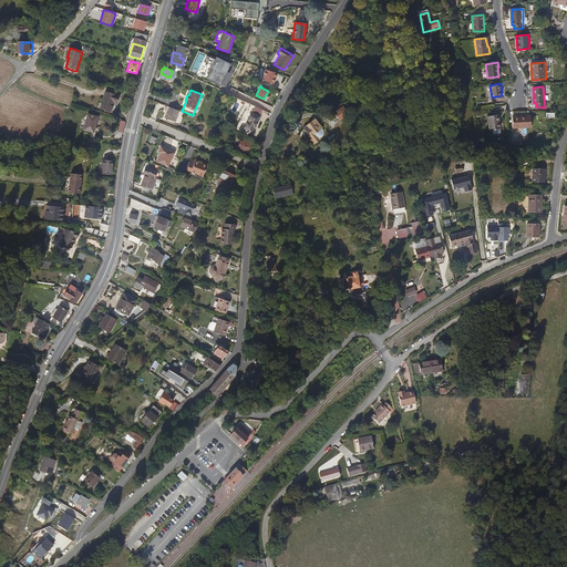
[(111,104),(113,104),(116,105),(120,95),(105,91),(101,104),(99,109),(110,113),(112,106),(111,106),(111,104)]
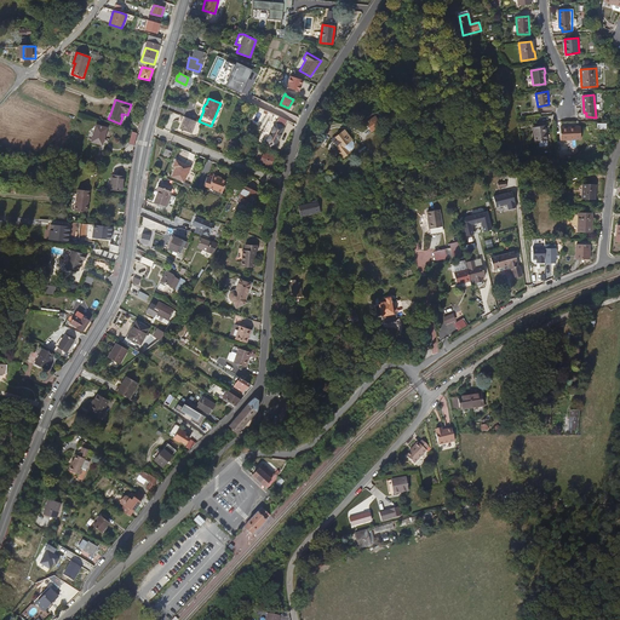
[(274,122),(276,124),(268,143),(270,144),(273,145),(276,147),(287,120),(275,114),(273,119),(274,122)]
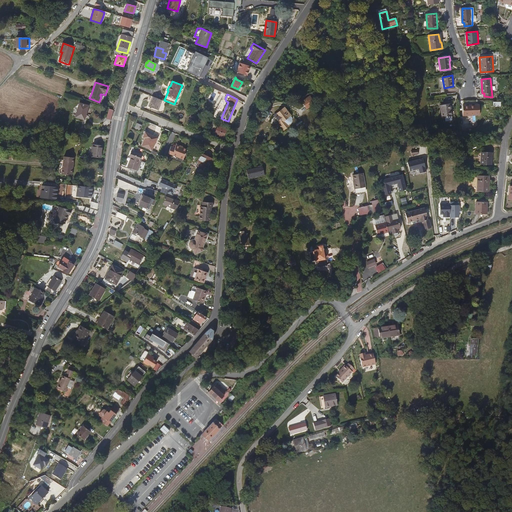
[(300,99),(305,107),(313,102),(309,94),(300,99)]
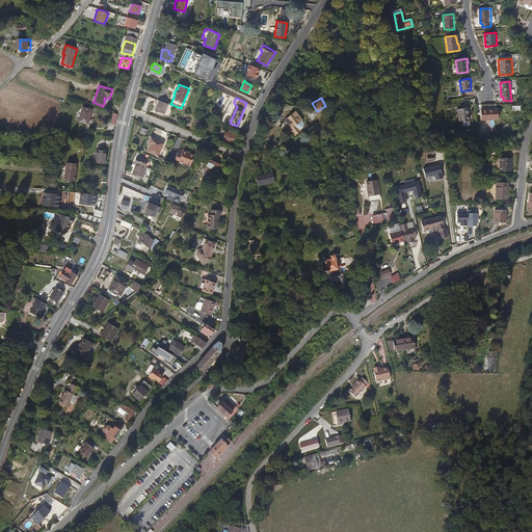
[(168,105),(158,101),(154,111),(164,115),(168,105)]
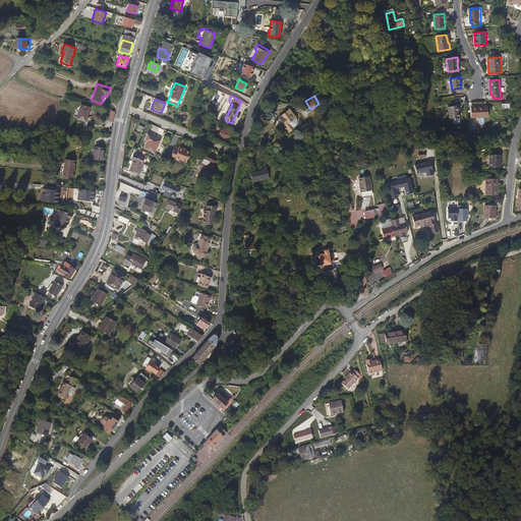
[(458,105),(446,107),(448,119),(460,118),(458,105)]
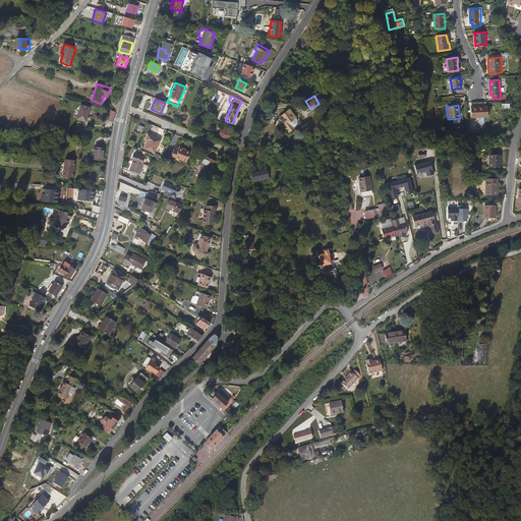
[(90,109),(80,106),(76,120),(85,122),(90,109)]
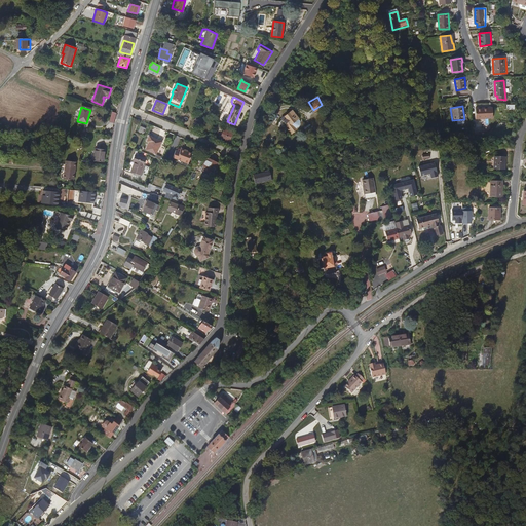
[(492,107),(475,108),(476,118),(493,118),(492,107)]
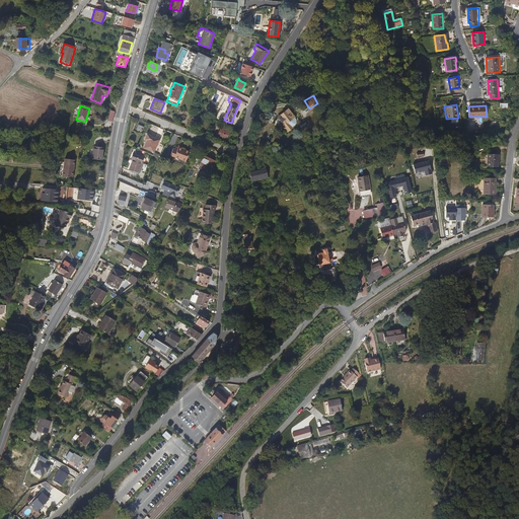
[(285,127),(289,124),(287,123),(294,117),(287,108),(280,115),(282,117),(284,119),(281,122),(285,127)]
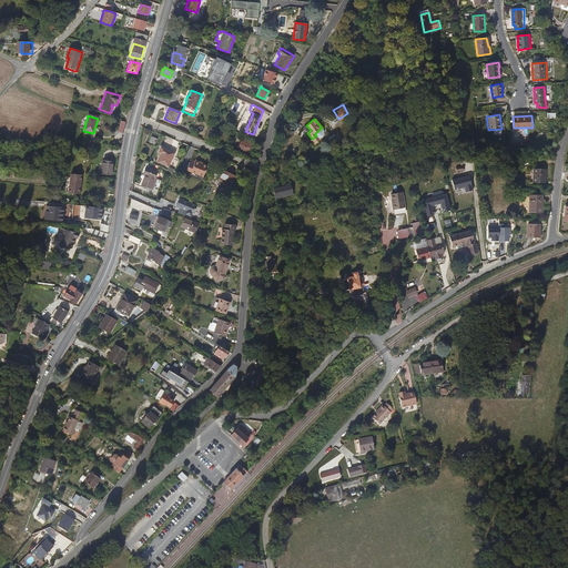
[(219,131),(212,128),(209,138),(215,141),(219,131)]
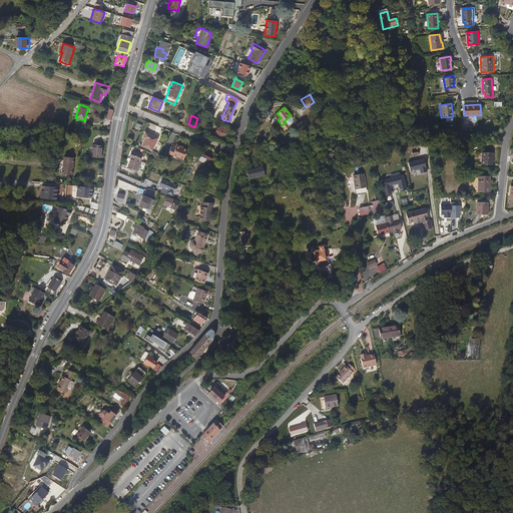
[(287,121),(286,122),(282,125),(281,126),(284,130),(290,125),(287,121)]
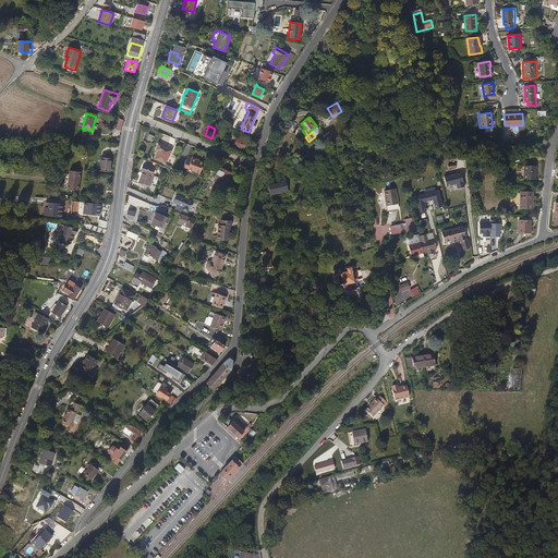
[(246,141),(242,140),(239,147),(233,146),(238,148),(243,150),(246,141)]
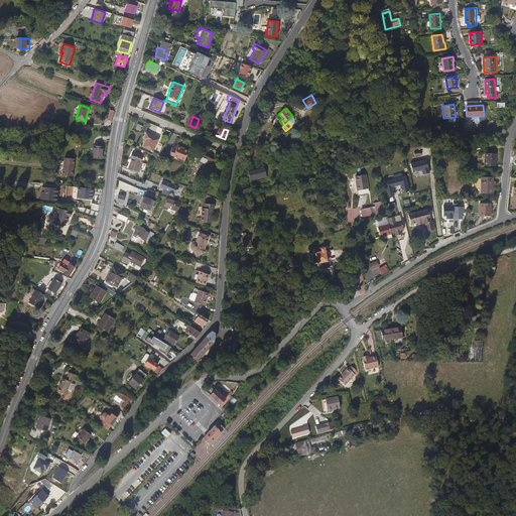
[(158,140),(147,134),(145,138),(147,140),(143,147),(153,151),(158,140)]
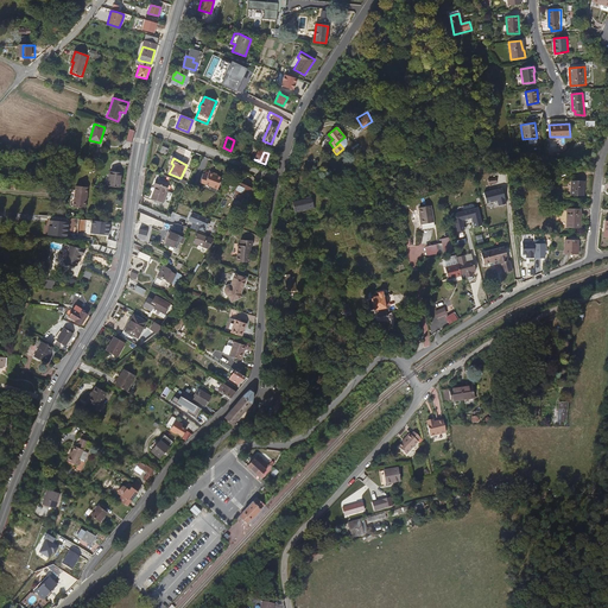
[(119,178),(119,173),(111,171),(108,187),(119,188),(120,179),(119,178)]
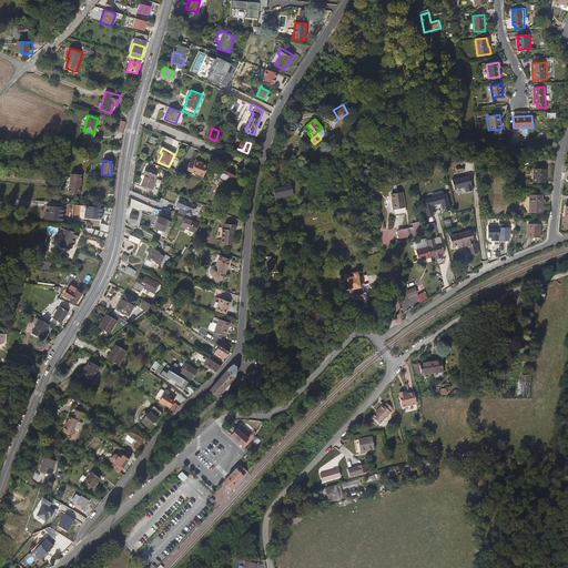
[(199,163),(200,162),(195,161),(193,164),(189,162),(185,170),(203,176),(208,166),(202,165),(199,163)]
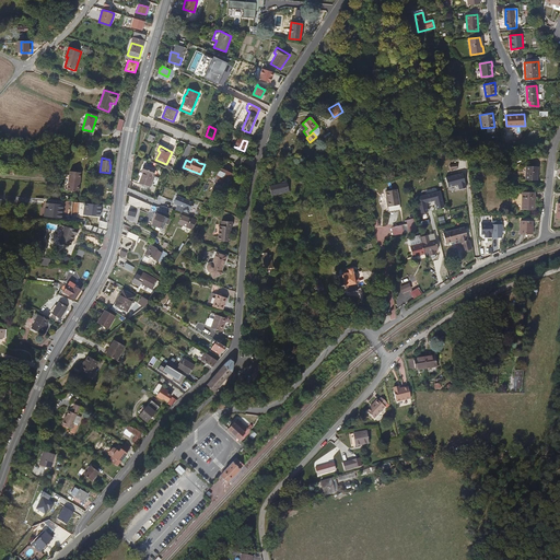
[(536,163),(525,162),(524,181),(536,181),(536,163)]
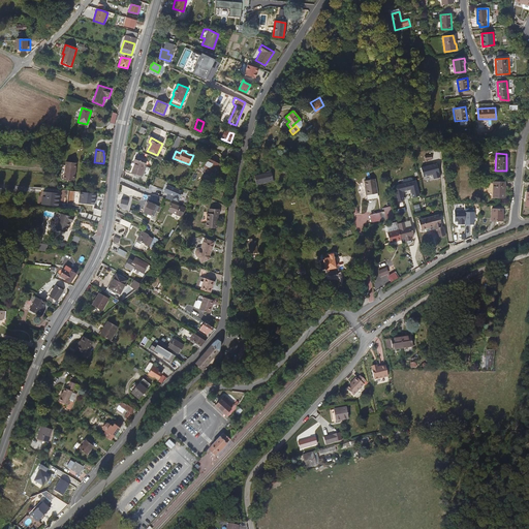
[(148,160),(146,160),(139,157),(136,156),(134,162),(135,163),(132,173),(142,177),(143,175),(148,178),(151,169),(146,166),(148,160)]
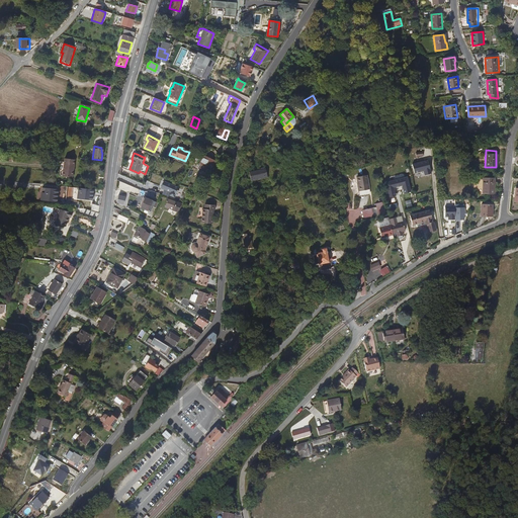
[(203,167),(207,169),(209,170),(211,166),(214,161),(203,156),(199,163),(204,166),(203,167)]
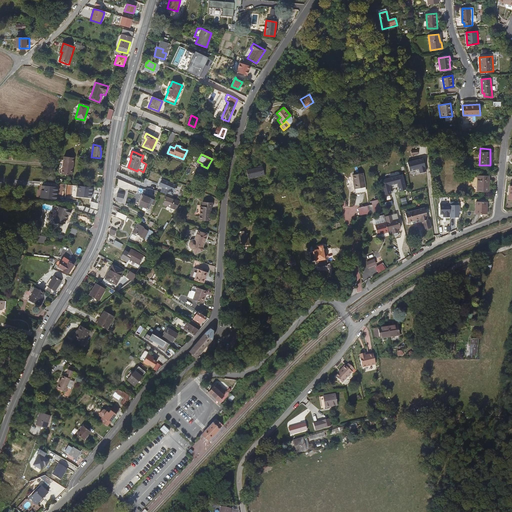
[(62,160),(59,173),(70,175),(73,158),(63,156),(62,160)]
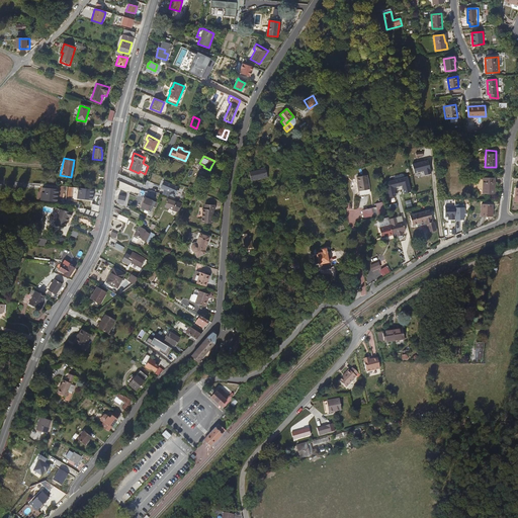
[(358,183),(360,191),(370,189),(367,174),(357,176),(358,183)]
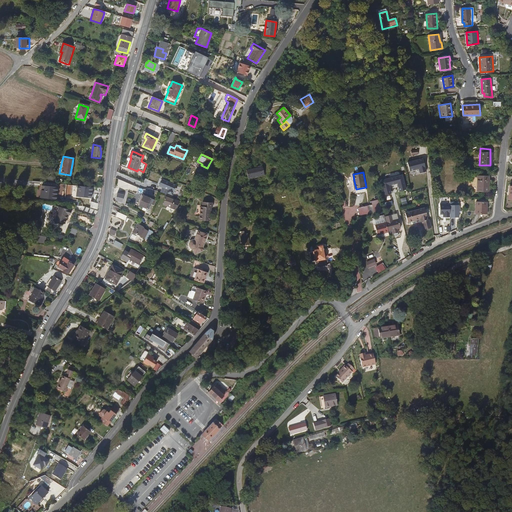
[(406,189),(402,175),(380,180),(383,195),(391,193),(389,185),(397,183),(399,191),(406,189)]
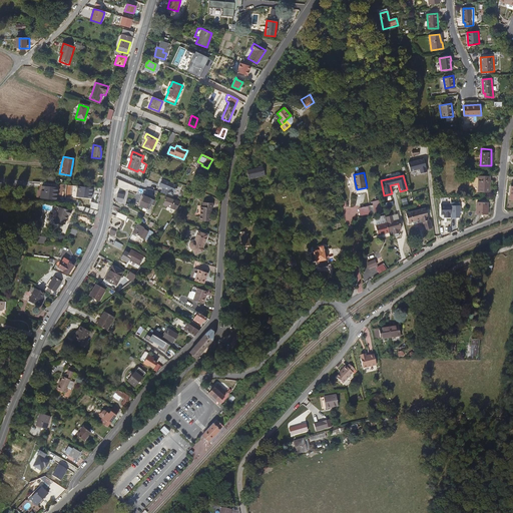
[(488,175),(477,175),(477,192),(488,192),(488,175)]
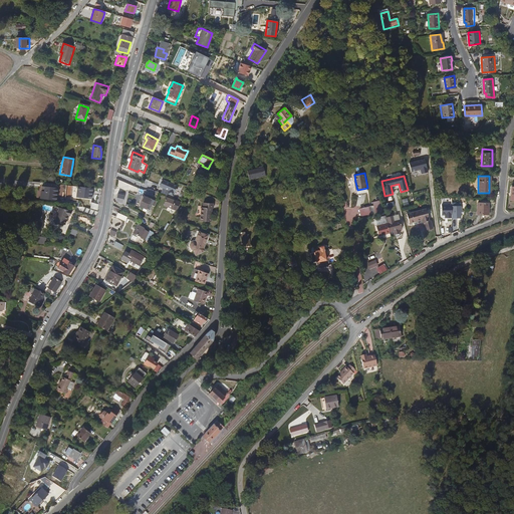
[(57,200),(58,187),(41,186),(40,199),(57,200)]
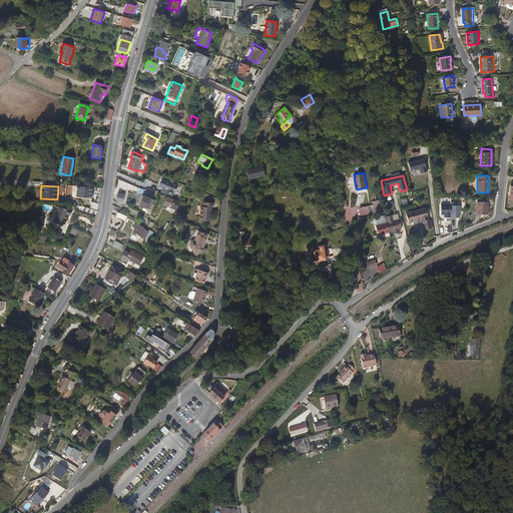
[(76,185),(76,197),(92,197),(92,186),(76,185)]
